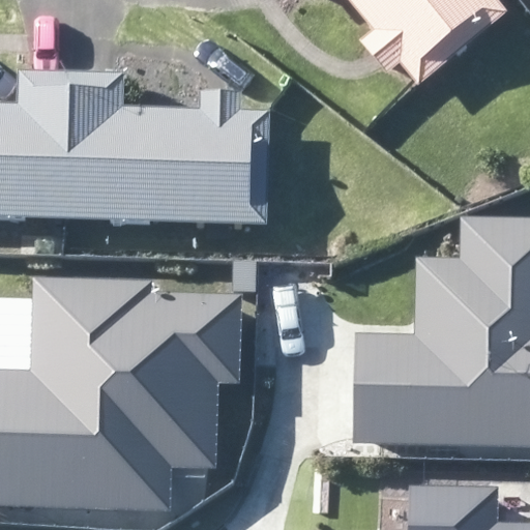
[(335,0),(366,37),(351,49),(359,58),(370,69),(378,80),(391,68),(409,90),(499,18),(483,0),(335,0)]
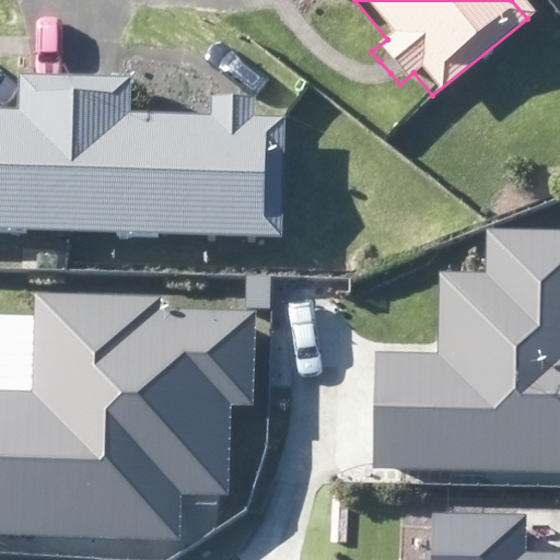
[(0,226),(85,230),(91,78),(33,74),(32,111),(0,108),(0,226)]
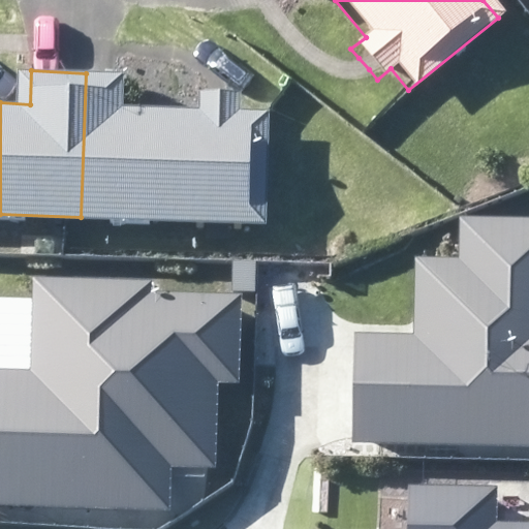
[(86,73),(81,217),(280,223),(283,109),(254,106),(254,92),(232,91),(214,91),(213,107),(134,104),(134,74),(117,73),(86,73)]
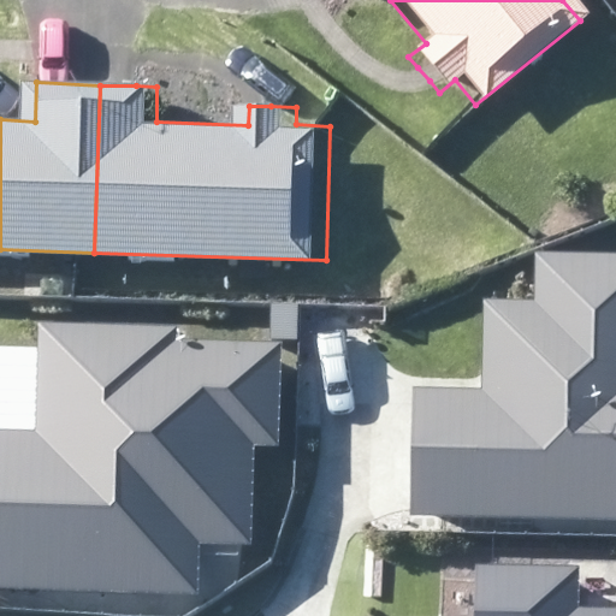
[(615,271),(540,271),(539,317),(484,315),(483,404),(413,404),(412,538),(615,539),(615,271)]
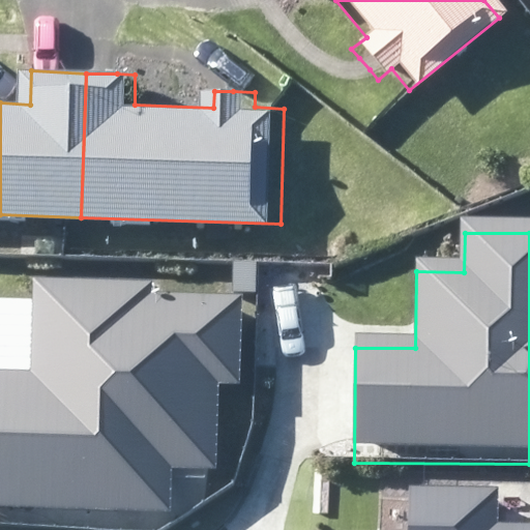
[(38,291),(37,307),(0,304),(0,516),(166,526),(169,482),(211,486),(217,387),(234,388),(239,310),(152,304),(153,298),(38,291)]
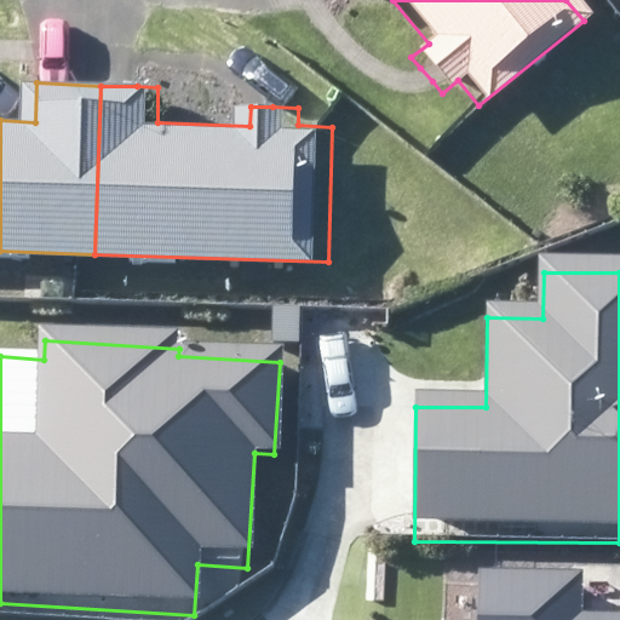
[(578,619),(579,584),(482,583),(481,619),(578,619)]
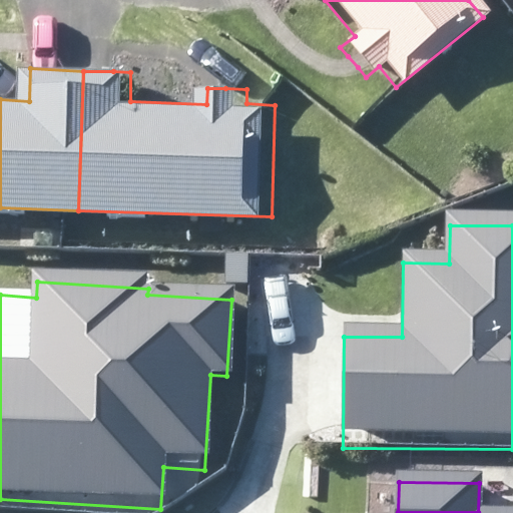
All buildings are outlined.
